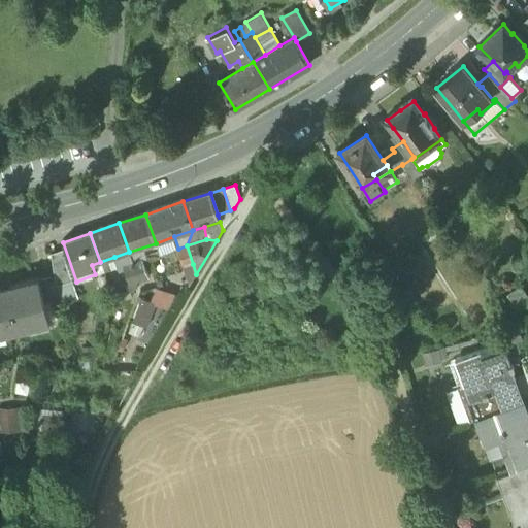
[(160,255),(156,243),(129,252),(133,264),(142,261),(147,259),(160,255)]
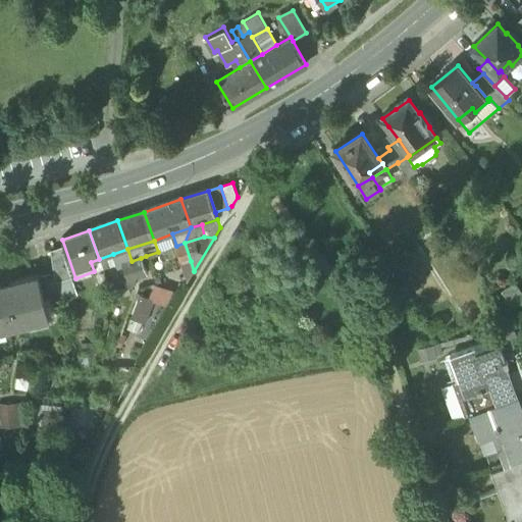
[(176,246),(181,264),(191,261),(185,243),(176,246)]
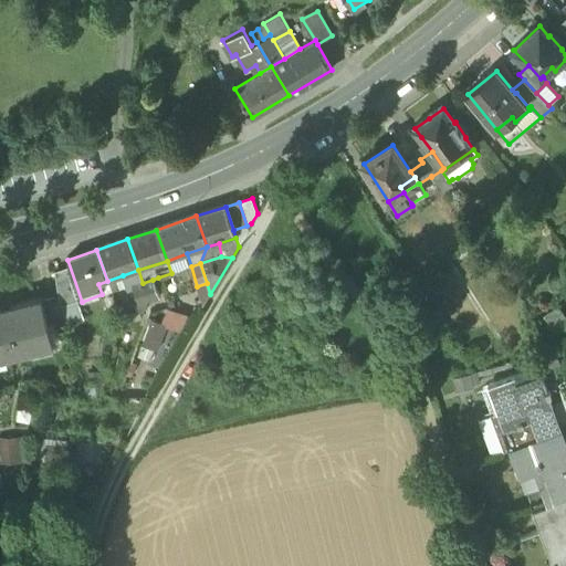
[(128,292),(135,290),(134,285),(143,283),(138,270),(123,275),(127,289),(128,292)]
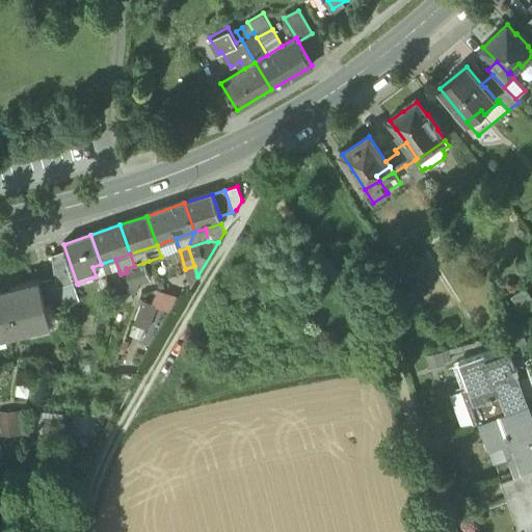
[(52,262),(55,281),(56,290),(74,285),(64,258),(52,262)]
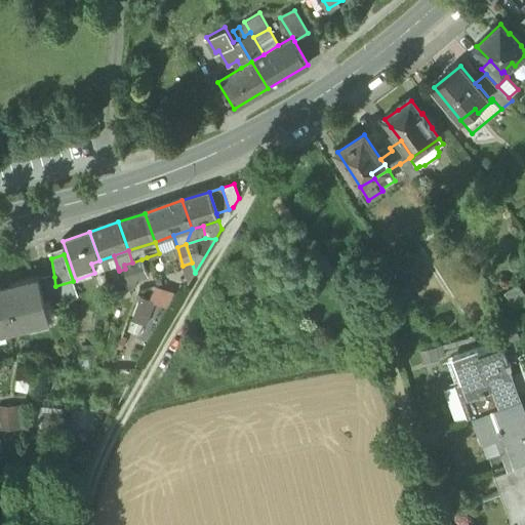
[(114,255),(99,260),(104,273),(118,268),(114,255)]
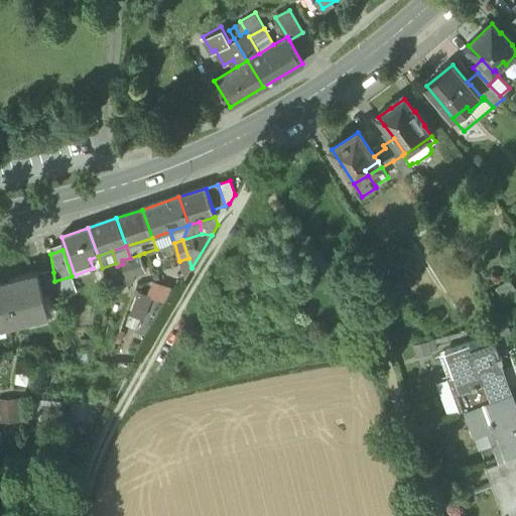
[(139,255),(130,258),(136,276),(145,273),(139,255)]
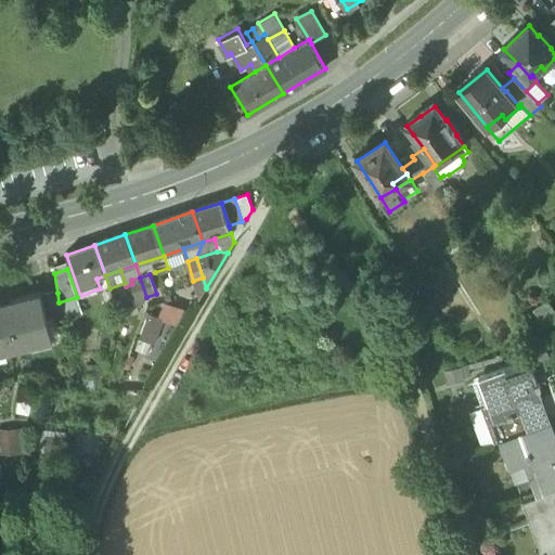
[(138,300),(146,297),(140,278),(131,280),(132,284),(138,300)]
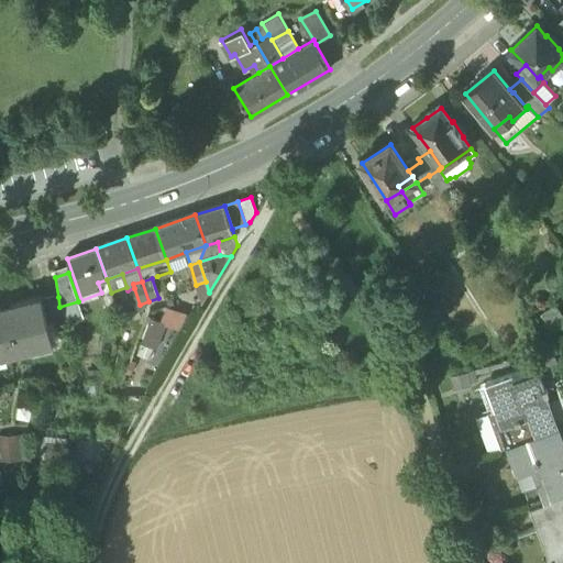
[(209,293),(206,282),(196,285),(202,305),(209,293)]
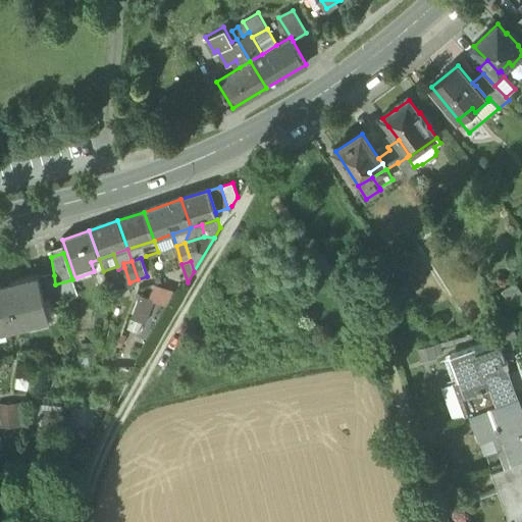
[(58,300),(55,284),(54,275),(40,279),(45,303),(58,300)]
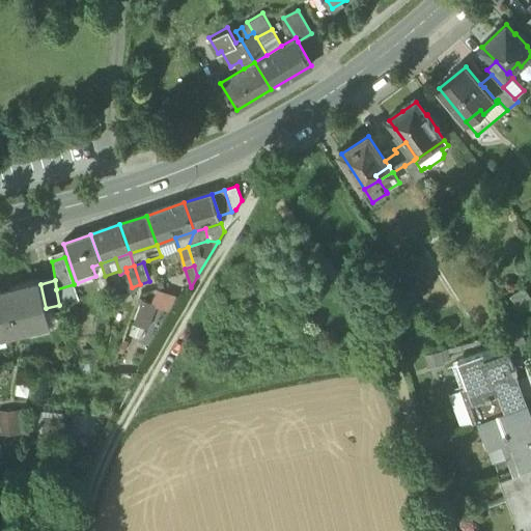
[(0,337),(50,325),(46,308),(40,284),(39,282),(0,291),(0,337)]
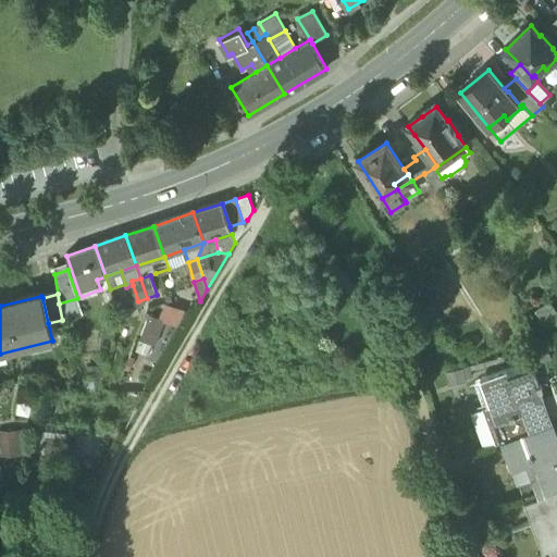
[(59,304),(62,320),(62,323),(83,317),(77,298),(59,304)]
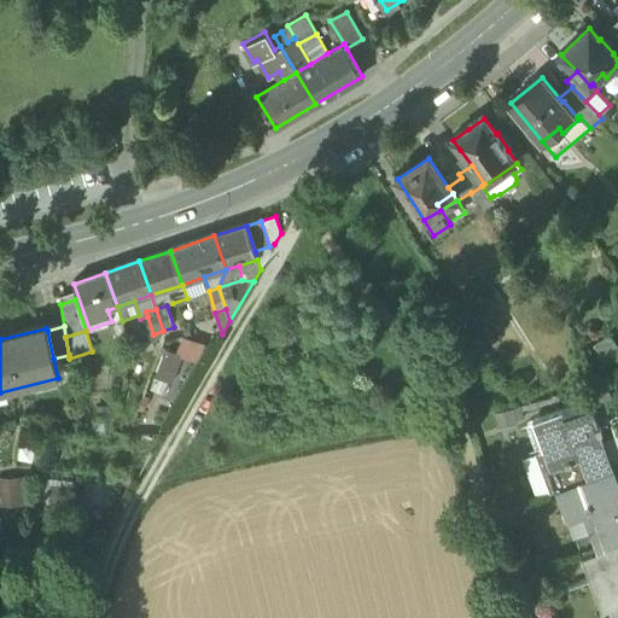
[(617,350),(617,344),(611,333),(593,345),(604,360),(617,350)]
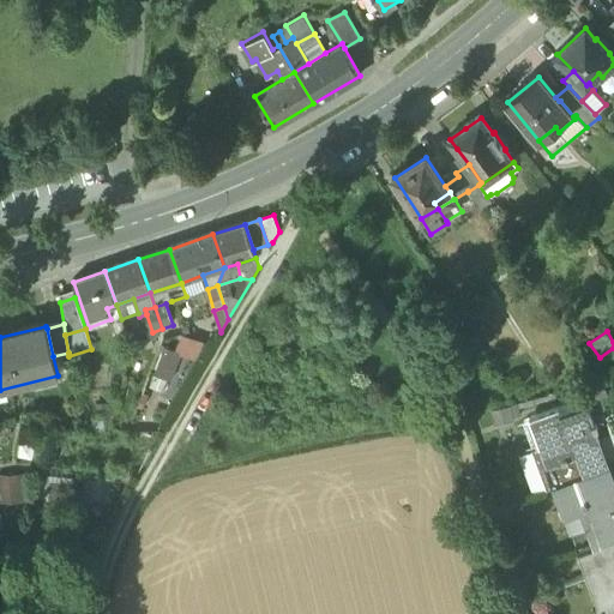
[(175,351),(179,353),(178,355),(198,362),(205,343),(181,335),(175,351)]
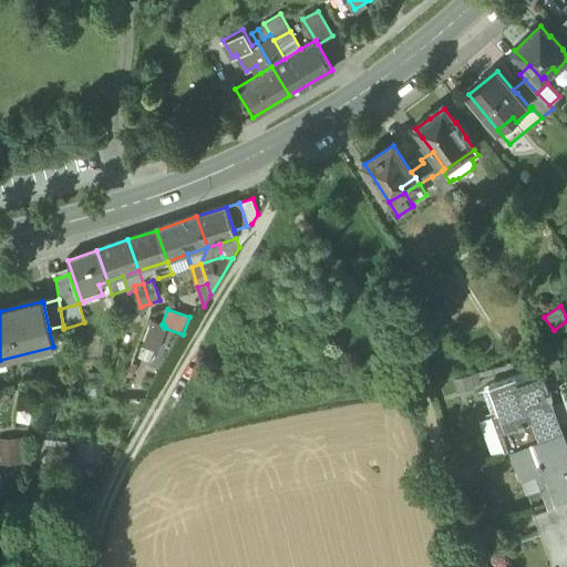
[(144,347),(156,351),(164,328),(165,326),(162,325),(153,321),(144,347)]
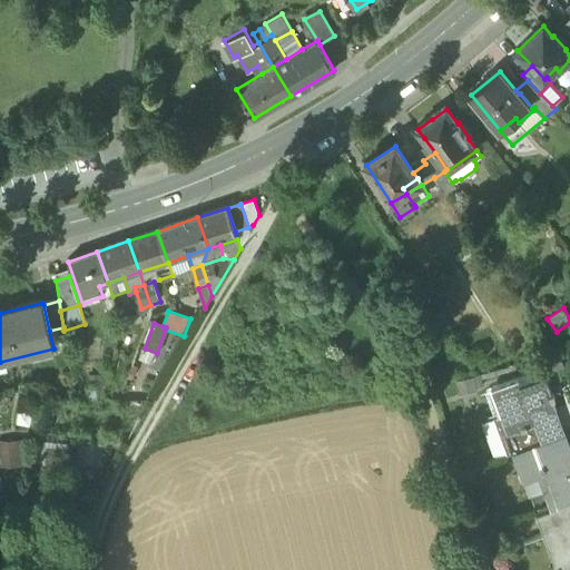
[(469,363),(475,375),(491,371),(481,355),(469,363)]
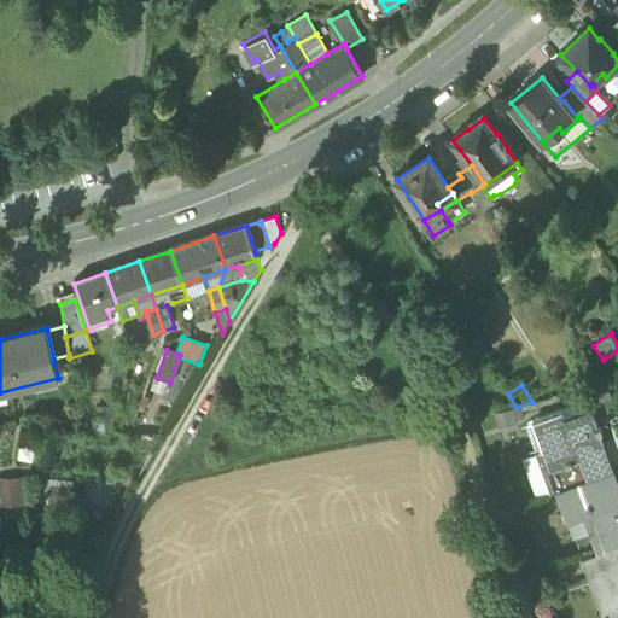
[(554,490),(559,489),(606,472),(596,444),(604,442),(599,431),(602,430),(600,425),(599,426),(590,402),(563,412),(563,409),(532,420),(534,424),(526,426),(535,452),(543,448),(543,449),(540,452),(554,490)]
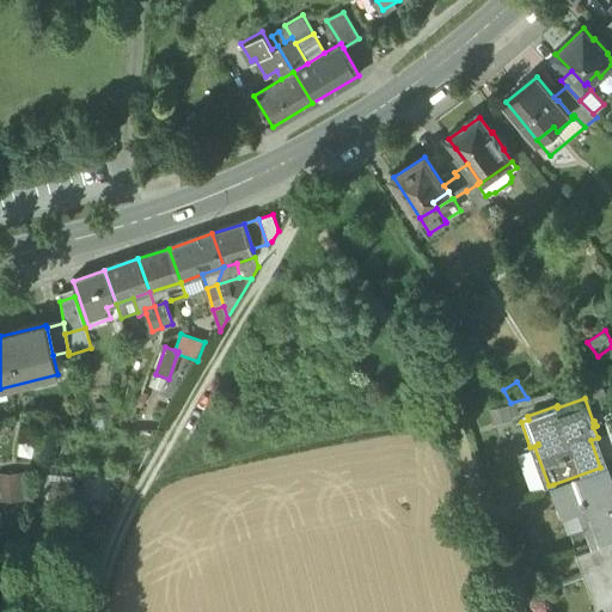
[(92,420),(93,429),(110,430),(110,416),(109,404),(97,407),(99,418),(92,420)]
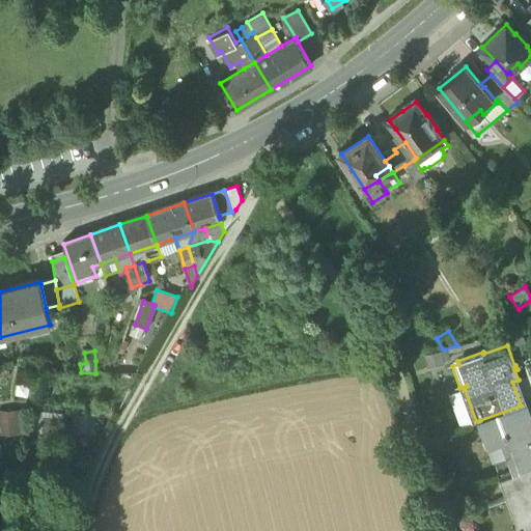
[(442,351),(424,356),(427,370),(446,365),(442,351)]
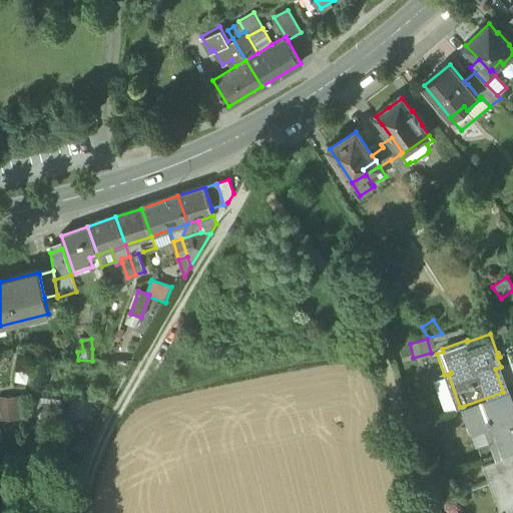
[(509,389),(501,367),(495,369),(503,392),(509,389)]
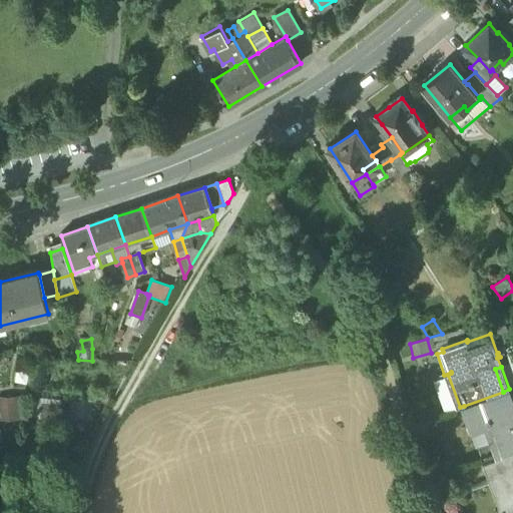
[(456,409),(460,407),(448,375),(444,376),(456,409)]
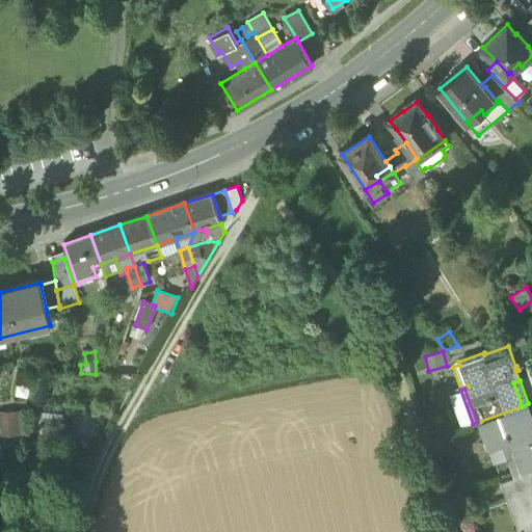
[(509,455),(516,475),(531,469),(531,414),(528,403),(522,406),(481,421),(489,445),(490,444),(504,440),(509,455)]
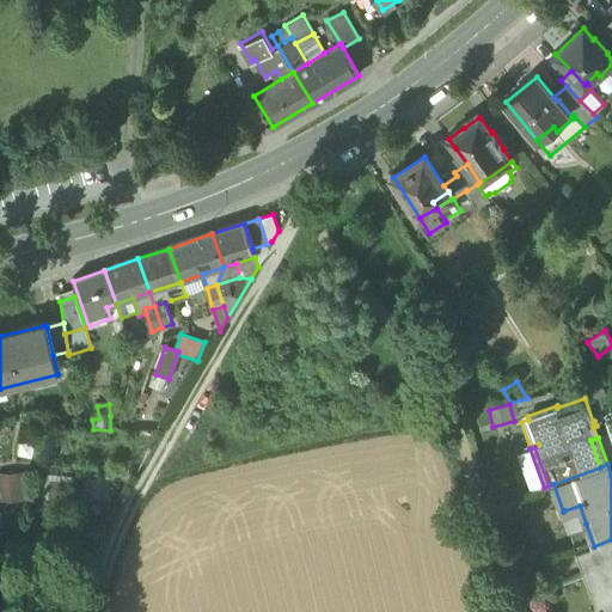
[(23,472),(0,473),(0,502),(25,502),(23,472)]
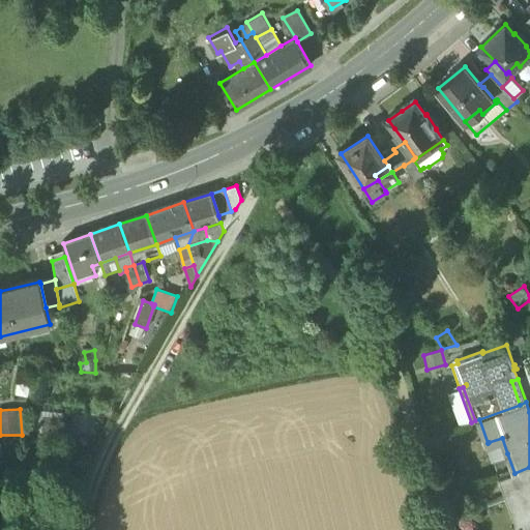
[(69,417),(43,414),(40,438),(66,441),(69,417)]
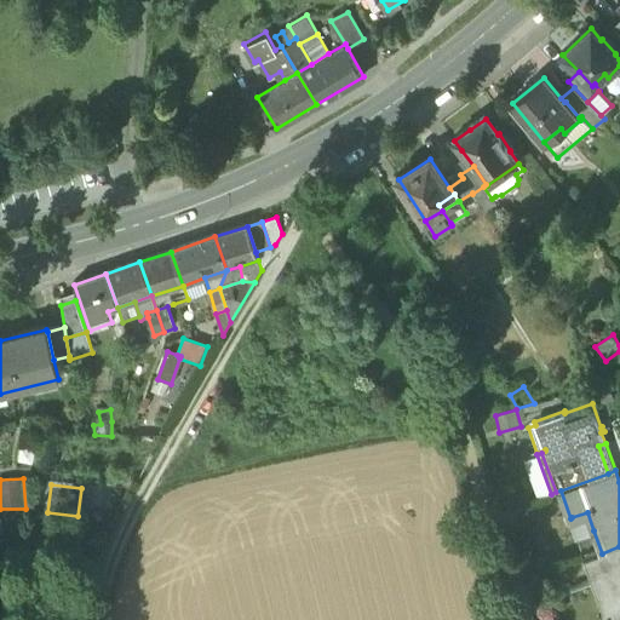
[(587,512),(572,517),(578,537),(593,530),(587,512)]
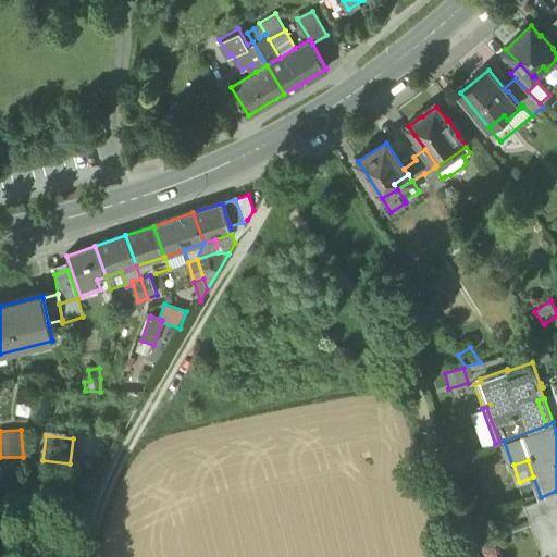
[(556,491),(541,497),(524,503),(533,528),(547,522),(556,549),(556,491)]
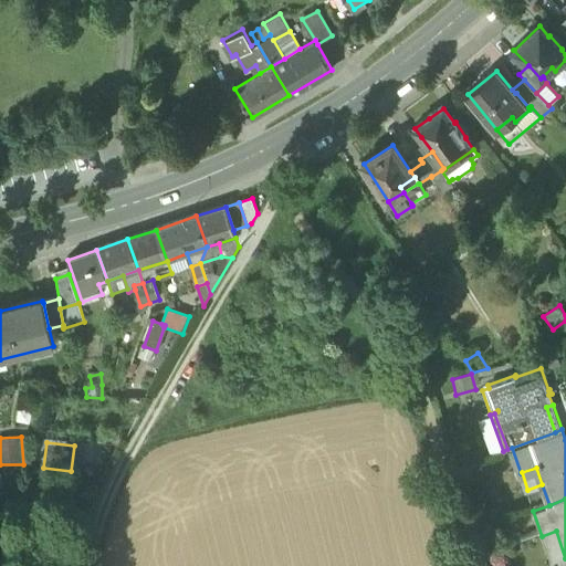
[(553,565),(557,565),(565,563),(565,558),(556,531),(542,536),(553,565)]
